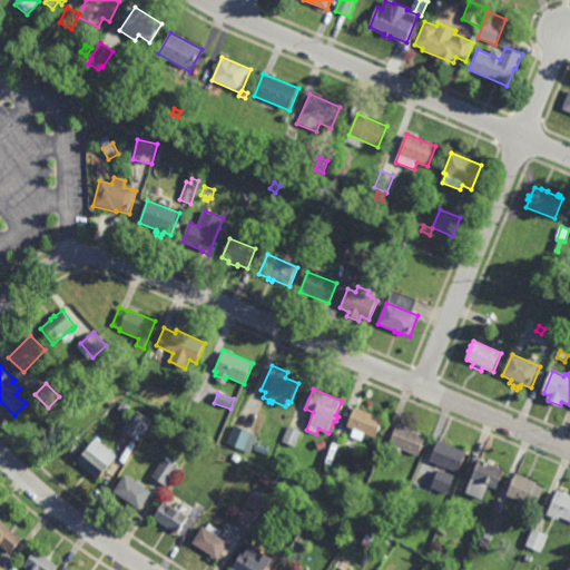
[(36,409),(27,400),(31,395),(40,404),(36,409)]
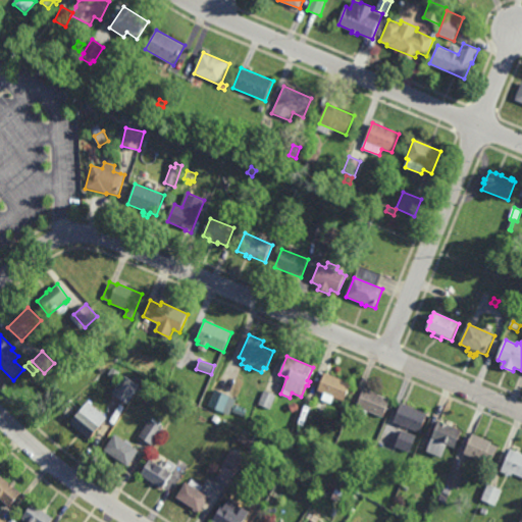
[(114,380),(108,376),(113,368),(119,372),(114,380)]
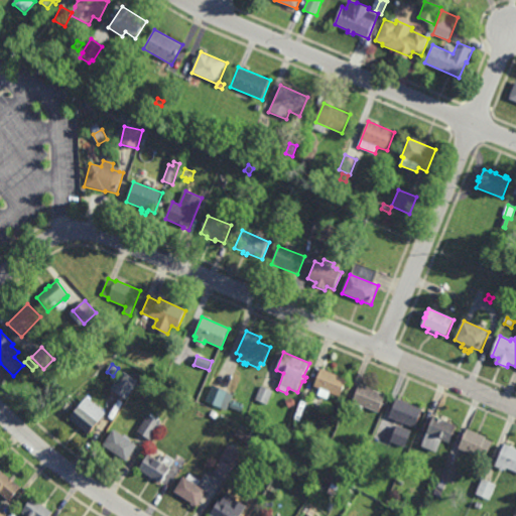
[(341,398),(331,394),(329,399),(318,395),(320,389),(314,387),(321,369),(348,379),(341,398)]
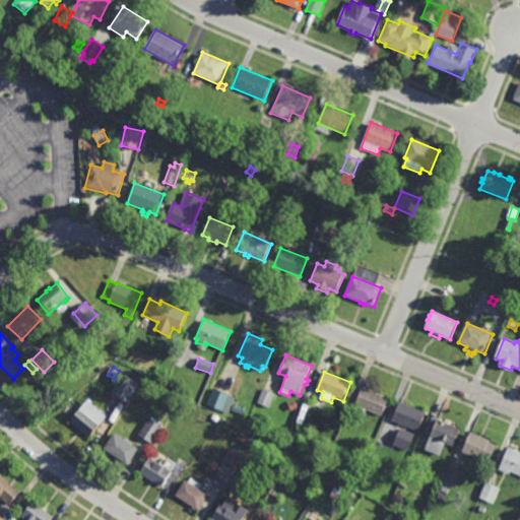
[(127,402),(113,393),(125,375),(132,380),(135,375),(142,380),(127,402)]
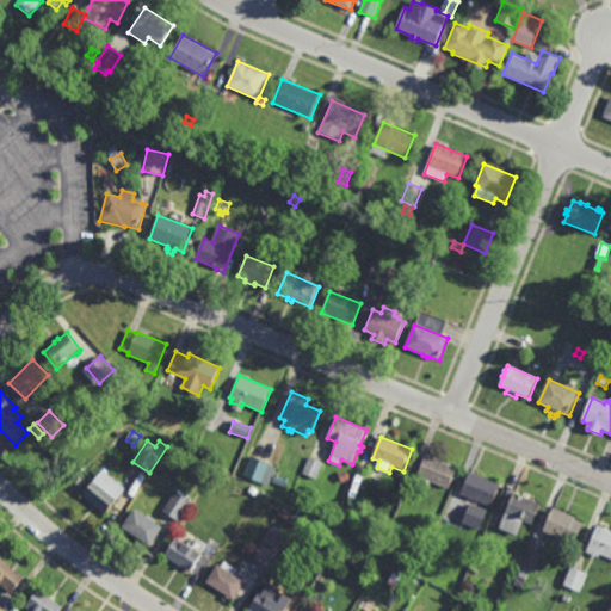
[(449,489),(431,482),(430,486),(417,481),(426,455),(440,461),(440,462),(457,468),(449,489)]
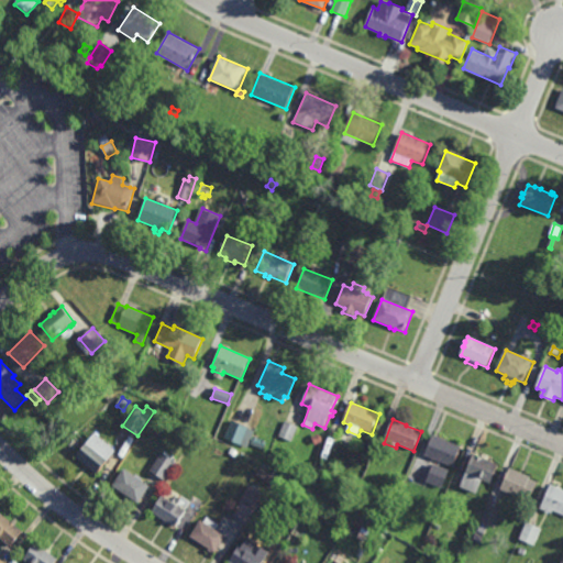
[(247,434),(245,433),(241,445),(223,438),(231,420),(251,428),(247,434)]
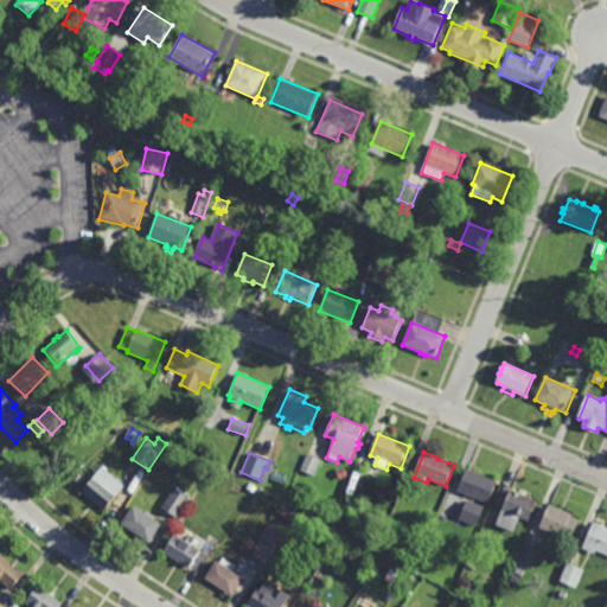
[(314,477),(300,471),(307,453),(321,459),(314,477)]
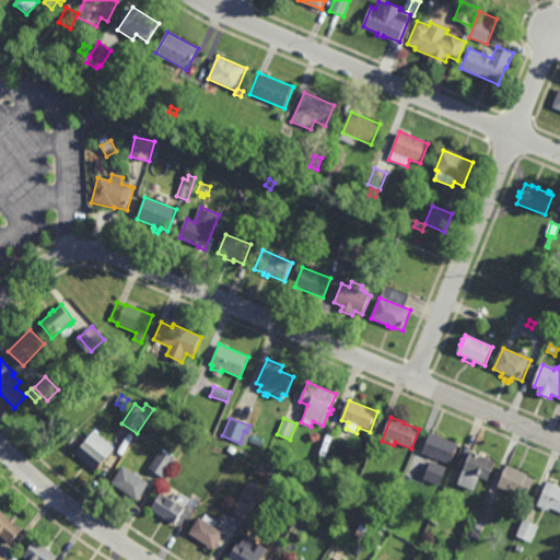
[(106,469),(104,473),(100,469),(97,473),(76,455),(94,431),(116,450),(102,466),(106,469)]
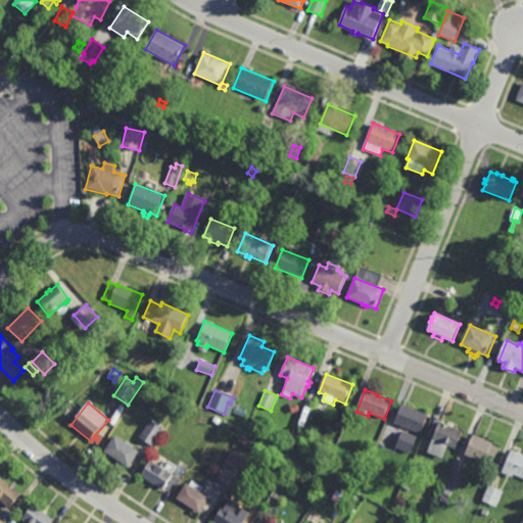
[(421,434),(394,424),(402,403),(415,409),(415,410),(429,416),(421,434)]
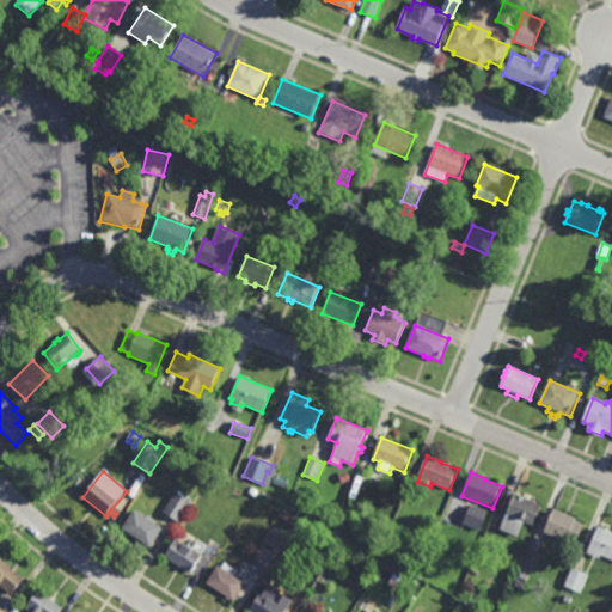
[(256,496),(254,495),(252,496),(249,495),(250,493),(249,491),(252,487),(259,491),(256,496)]
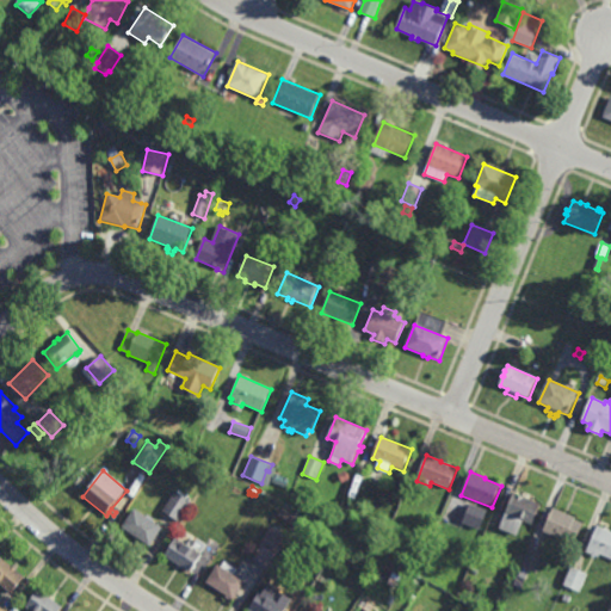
[(179,522),(161,511),(174,489),(192,501),(179,522)]
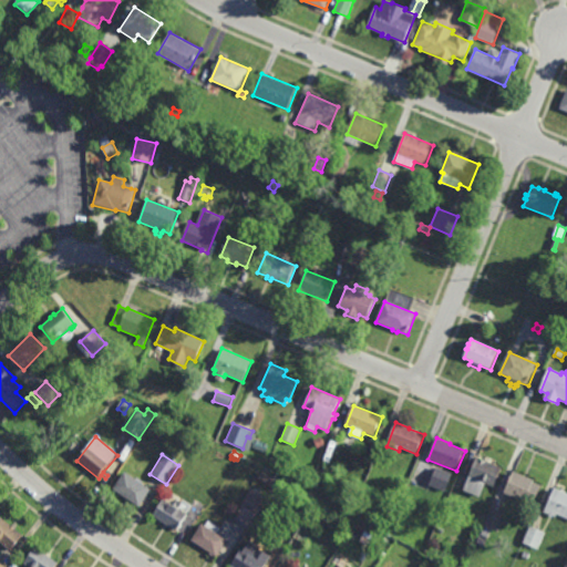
[(285,465),(278,462),(281,455),(288,459),(285,465)]
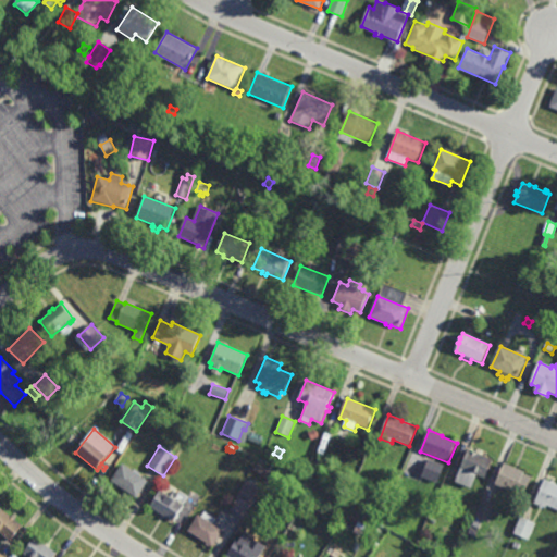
[(486,458),(494,462),(485,480),(478,477),(471,490),(456,483),(469,452),(475,454),(478,449),(487,453),(486,458)]
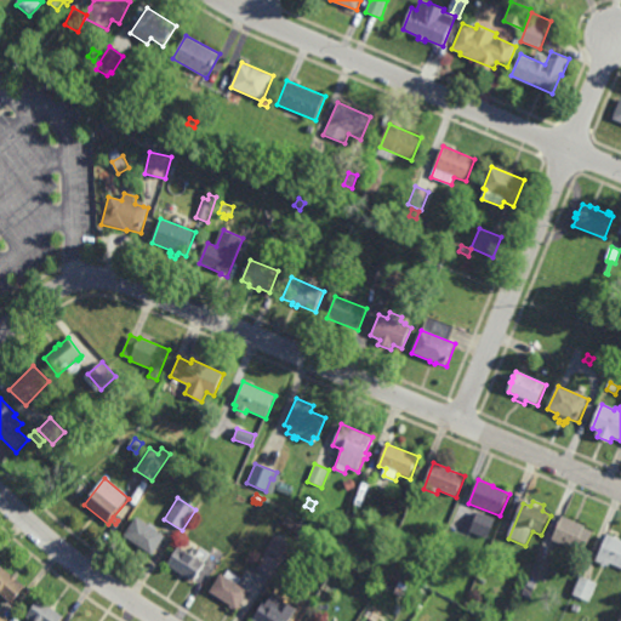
[(488,540),(469,533),(477,512),(496,520),(488,540)]
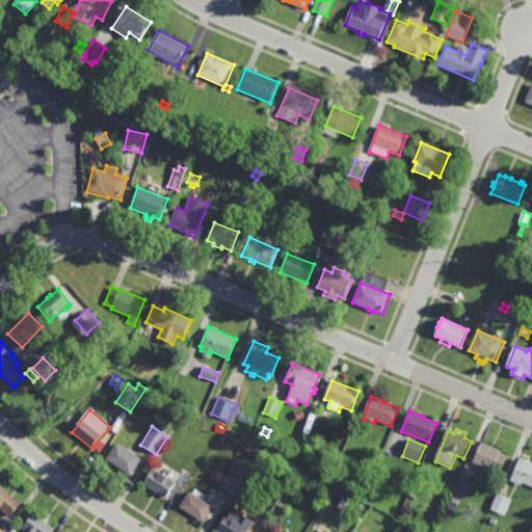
[(250,454),(242,449),(245,443),(255,447),(250,454)]
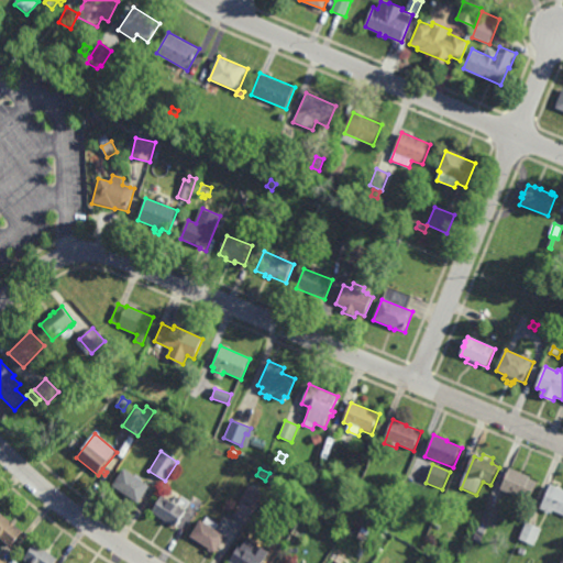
[(134,476),(136,474),(143,478),(141,481),(151,487),(139,505),(112,487),(124,470),(134,476)]
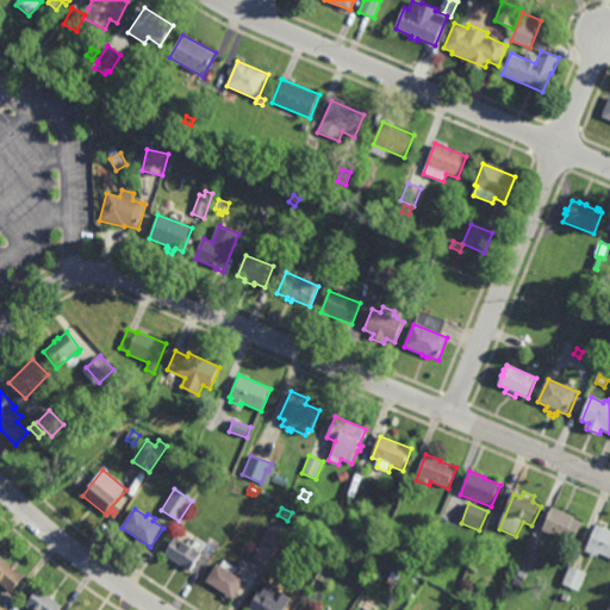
[(576,546),(562,541),(561,545),(555,542),(556,537),(543,531),(552,509),(576,518),(576,521),(584,524),(576,546)]
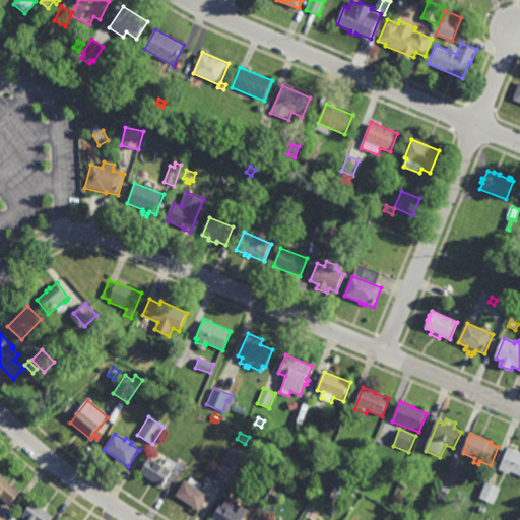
[(519,477),(513,474),(512,476),(509,475),(508,477),(504,475),(505,473),(499,471),(511,444),(519,448),(519,453),(519,477)]
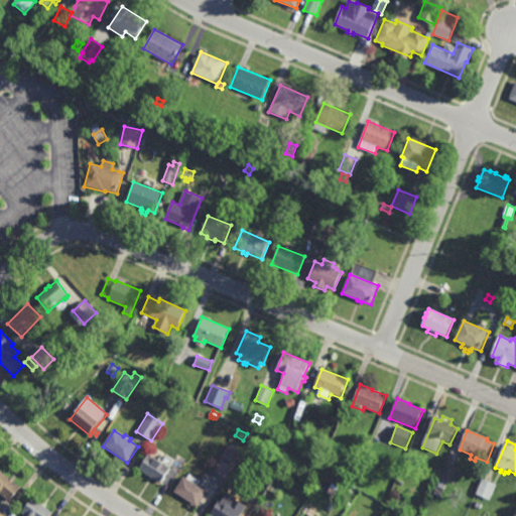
[(227,480),(214,471),(221,460),(219,459),(229,443),(244,454),(227,480)]
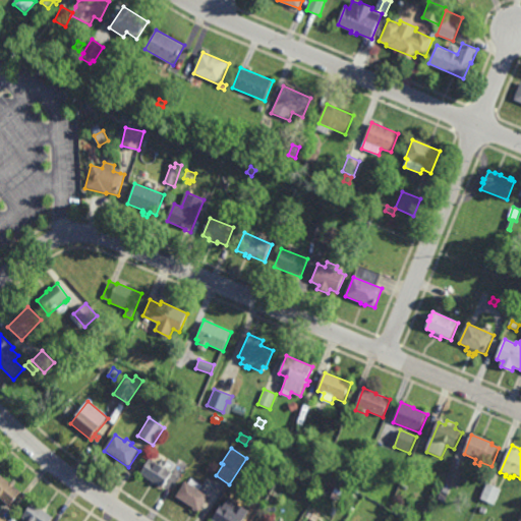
[(161,465),(162,464),(165,466),(164,468),(173,474),(163,489),(140,474),(151,459),(161,465)]
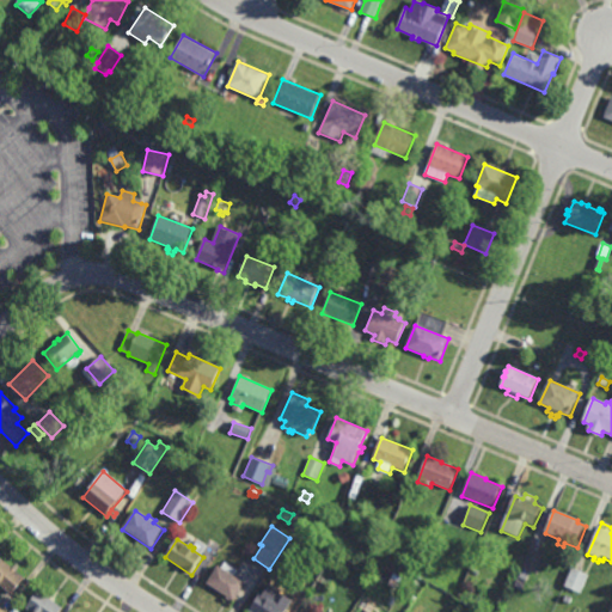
[(548,558),(539,576),(536,575),(533,580),(530,577),(522,593),(514,589),(521,573),(512,569),(518,554),(527,558),(531,551),(548,558)]
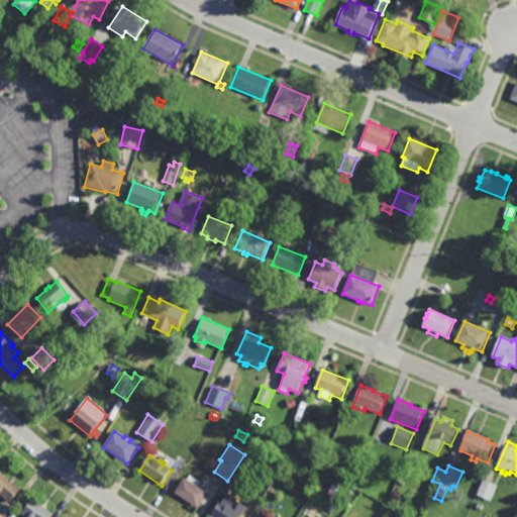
[(12,504),(0,494),(0,475),(2,473),(23,490),(12,504)]
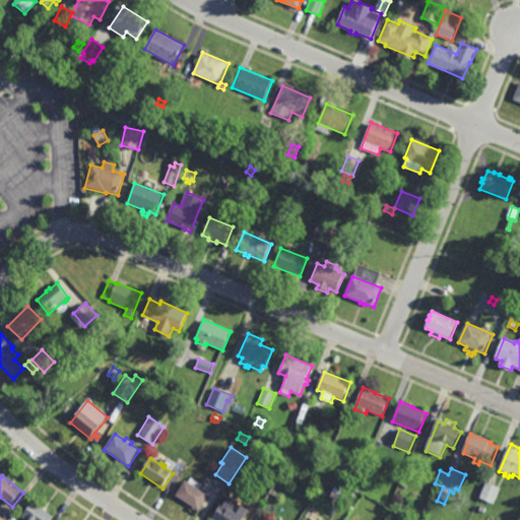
[(202,484),(199,490),(209,496),(199,512),(197,511),(196,512),(192,510),(193,508),(176,497),(186,481),(188,482),(191,476),(202,484)]
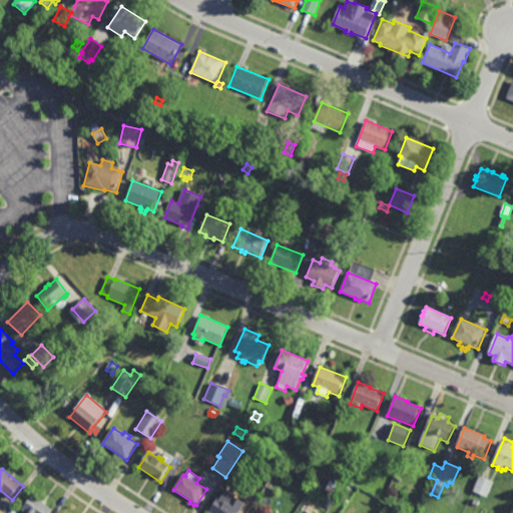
[(487,499),(474,494),(481,478),(494,483),(487,499)]
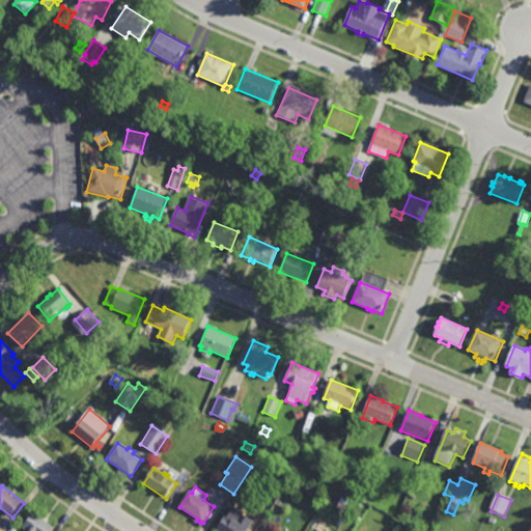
[(268,514),(261,510),(264,505),(271,509),(268,514)]
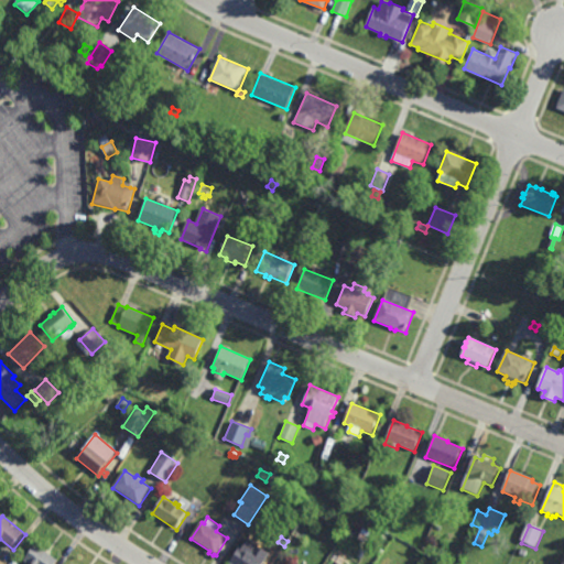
[(376,551),(369,546),(372,542),(379,546),(376,551)]
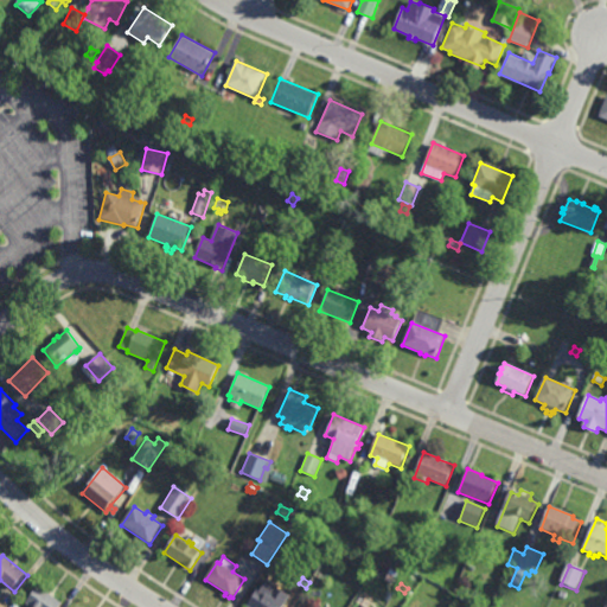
[(31,606),(29,605),(31,600),(30,599),(38,587),(63,605),(61,606),(31,606)]
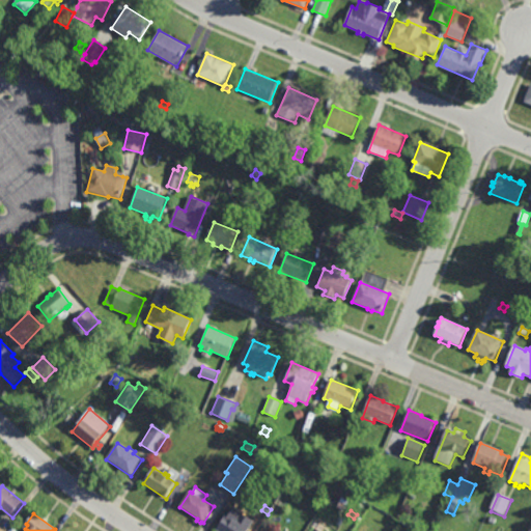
[(249,530),(218,530),(217,530),(228,514),(250,530),(249,530)]
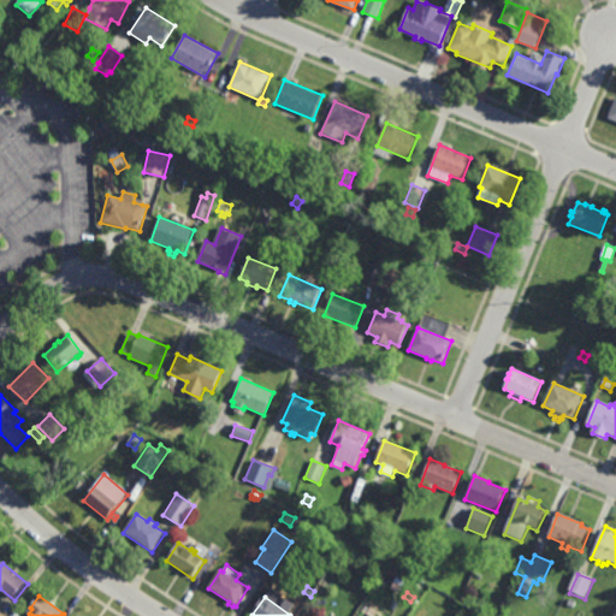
[(578,609),(576,608),(575,610),(568,609),(570,600),(578,603),(578,605),(579,605),(578,609)]
